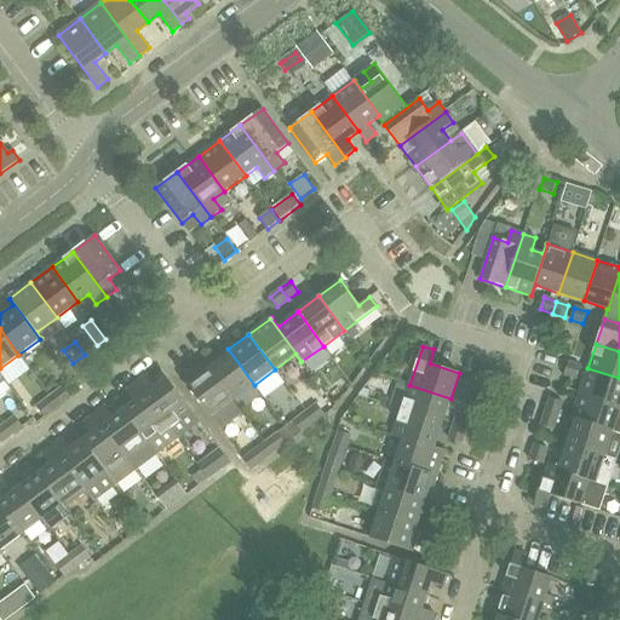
[(233,400),(254,385),(228,349),(207,365),(233,400)]
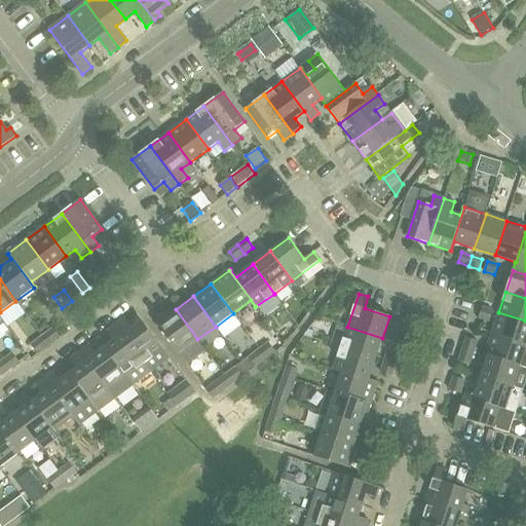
[(493,310),(482,307),(479,317),(489,321),(493,310)]
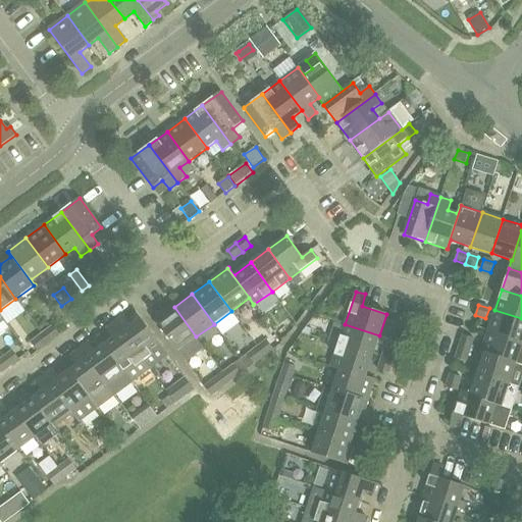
[(156,321),(177,351),(186,360),(195,372),(211,360),(202,348),(204,347),(196,336),(174,307),(156,321)]
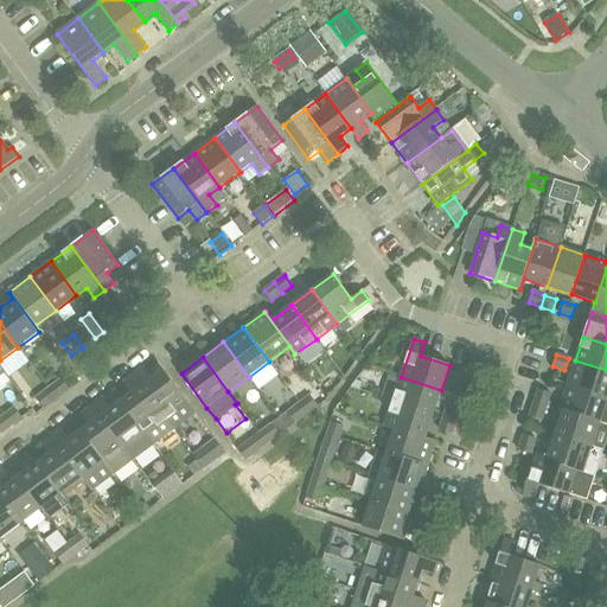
[(606,370),(575,360),(567,385),(606,397),(606,370)]
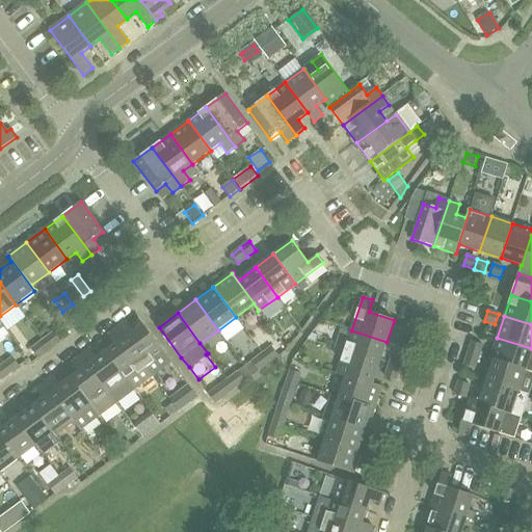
[(171,362),(143,324),(133,331),(127,322),(117,328),(147,368),(153,376),(171,362)]
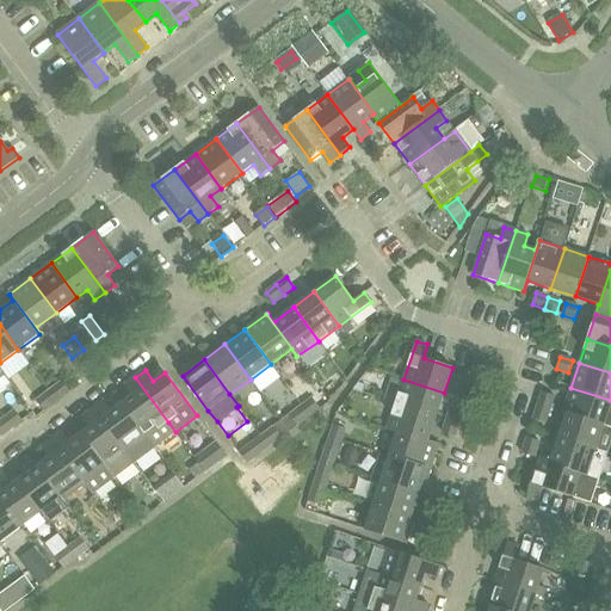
[(176,432),(168,423),(135,377),(125,386),(133,395),(122,403),(148,438),(155,448),(176,432)]
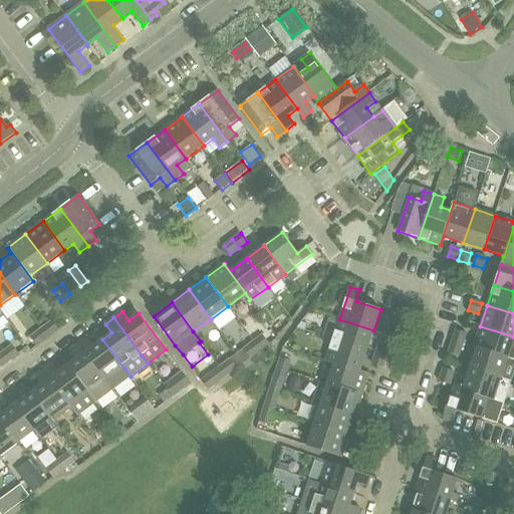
[(366,350),(373,330),(339,319),(332,339),(366,350)]
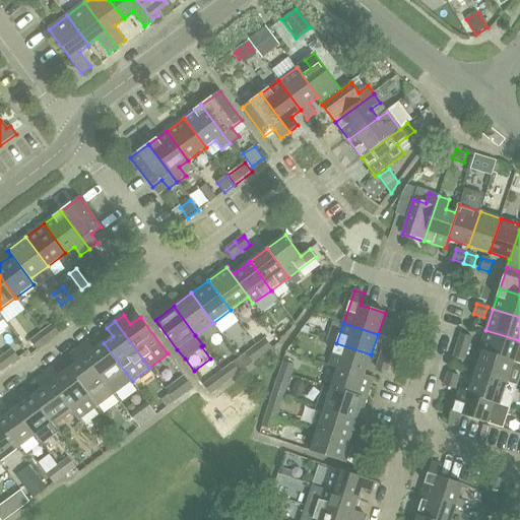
[(43,333),(49,341),(60,333),(54,326),(43,333)]
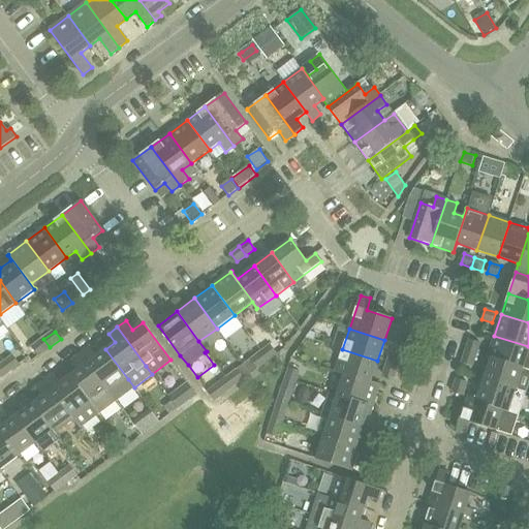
[(316,341),(318,334),(311,332),(306,338),(316,341)]
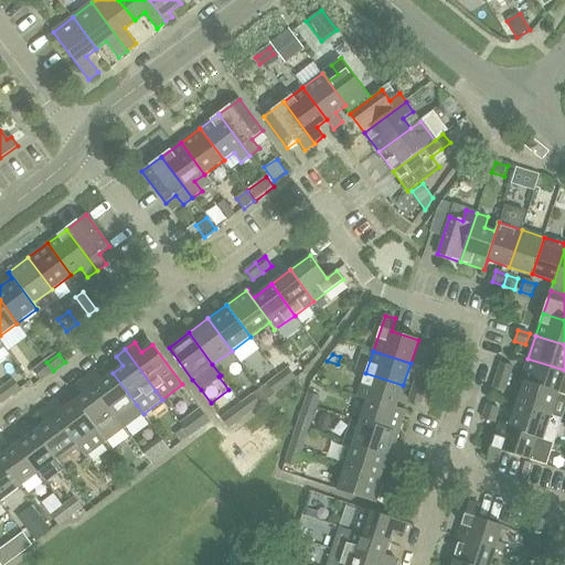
[(564,370),(528,359),(521,381),(558,393),(564,395),(564,370)]
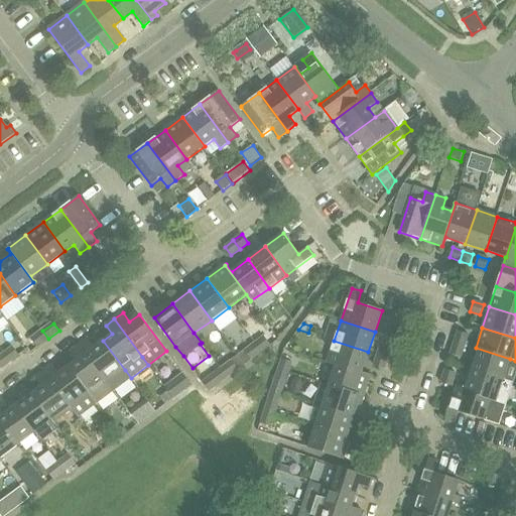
[(37,348),(48,339),(42,331),(31,340),(37,348)]
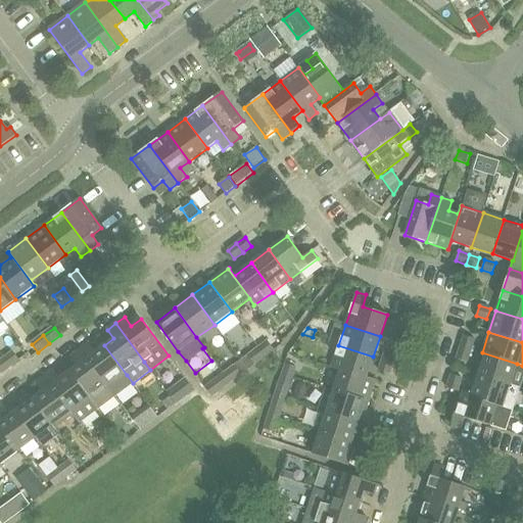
[(464,335),(461,347),(471,350),(475,339),(464,335)]
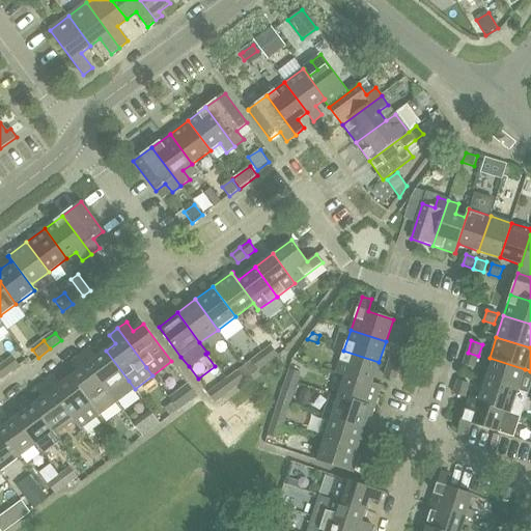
[(279,357),(272,347),(263,354),(271,363),(279,357)]
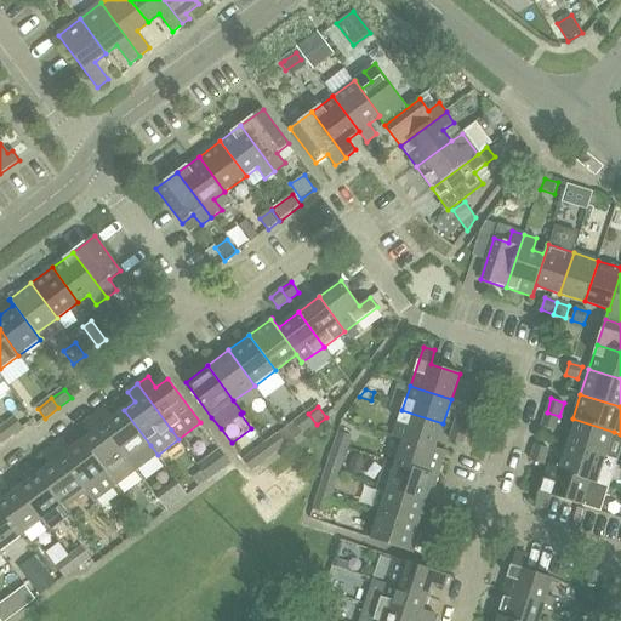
[(158,455),(151,445),(124,410),(113,419),(106,408),(96,415),(129,461),(137,471),(158,455)]
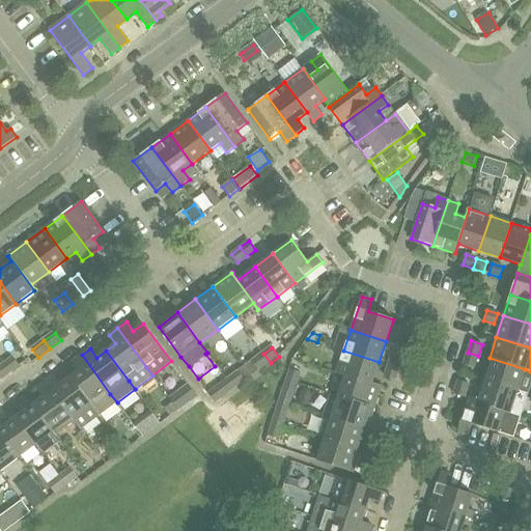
[(343,351),(337,372),(381,387),(382,386),(372,383),(379,362),(343,351)]
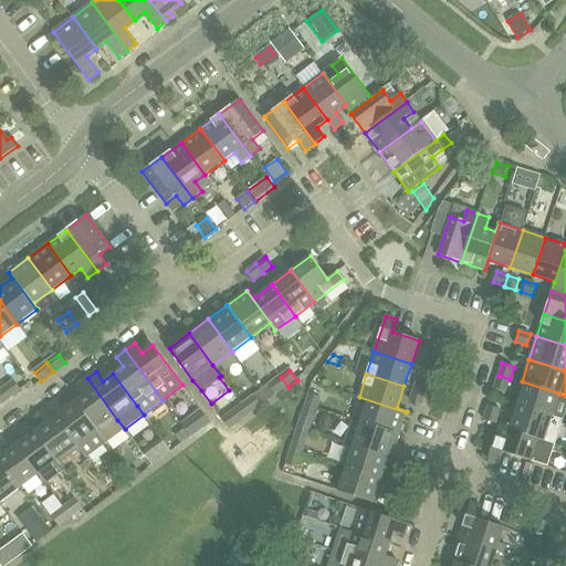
[(505,391),(510,379),(499,376),(494,388),(505,391)]
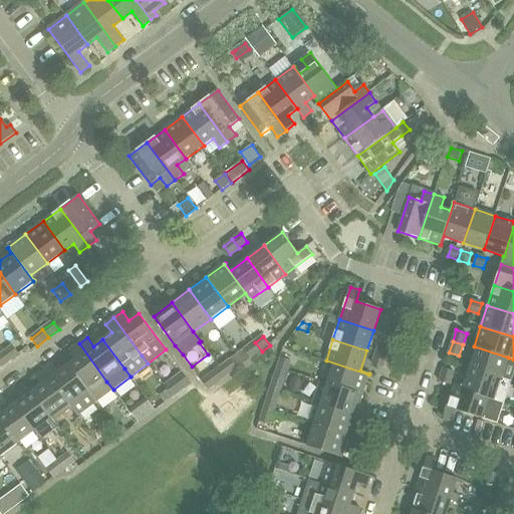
[(251,359),(262,351),(255,342),(245,350),(244,349),(237,354),(244,363),(251,359)]
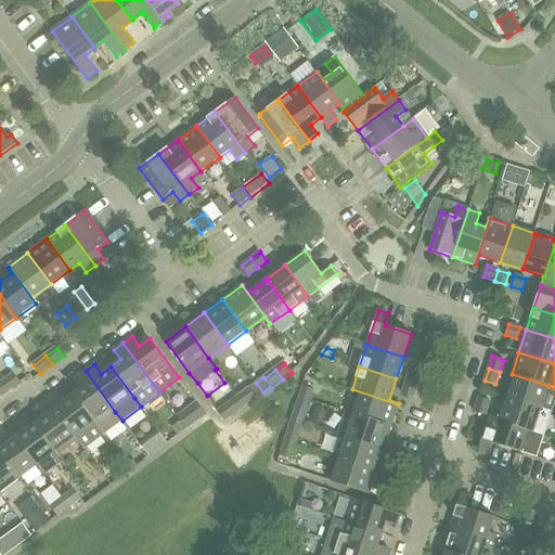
[(74,395),(97,426),(103,435),(123,421),(115,412),(86,371),(76,377),(84,387),(74,395)]
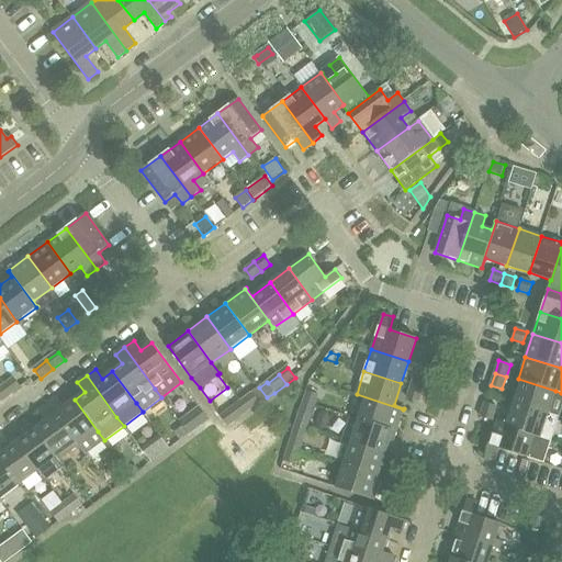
[(415,375),(411,386),(423,391),(426,380),(415,375)]
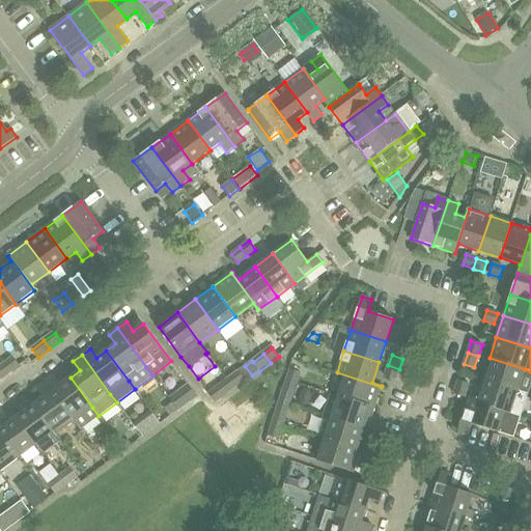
[(12,357),(4,363),(11,371),(20,365),(12,357)]
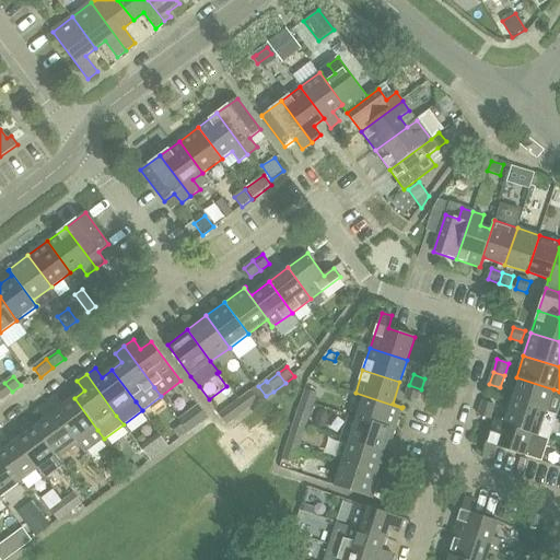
[(546,412),(553,389),(516,377),(509,400),(546,412)]
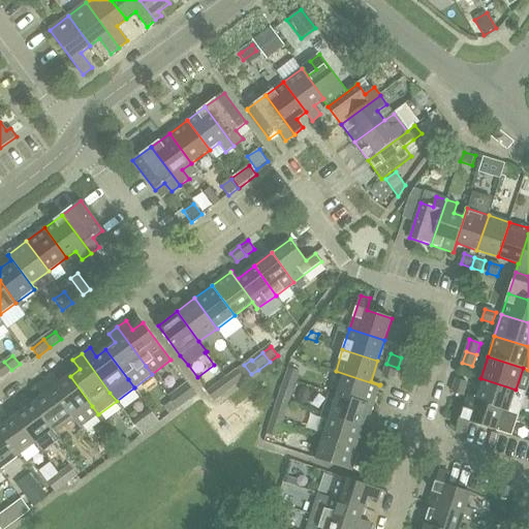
[(0,374),(2,377),(11,370),(4,362),(0,365),(0,374)]
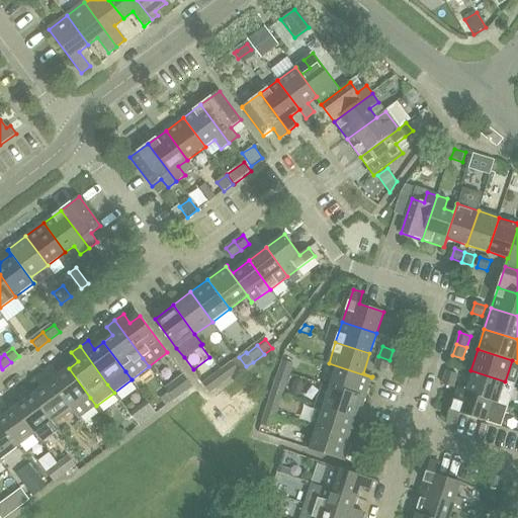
[(385,370),(390,360),(378,356),(375,366),(385,370)]
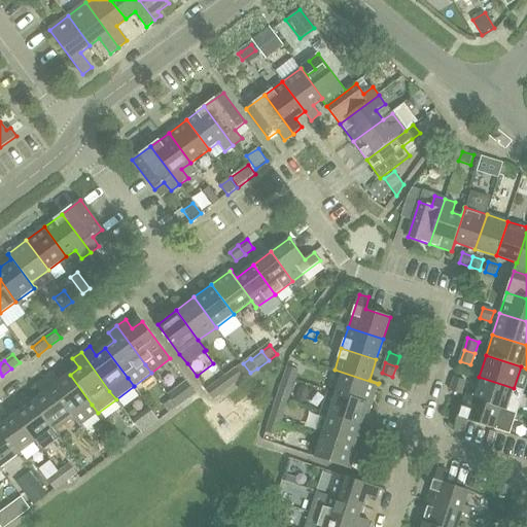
[(286,366),(283,376),(294,380),(297,370),(286,366)]
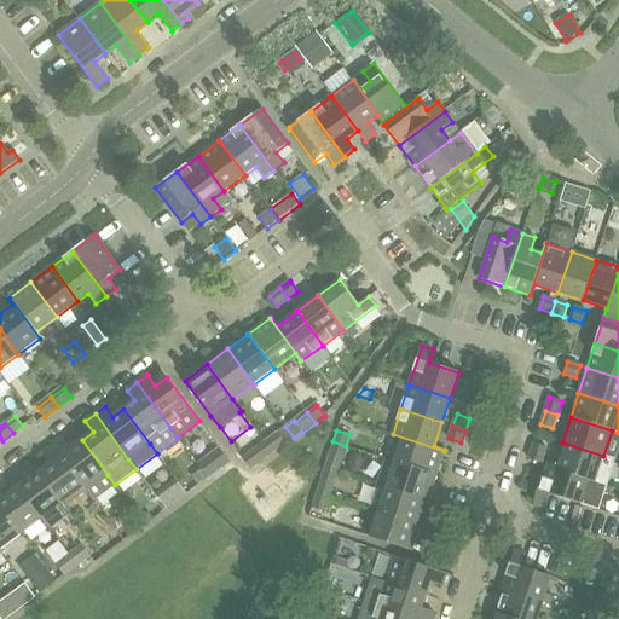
[(273,453),(285,445),(278,434),(265,444),(273,453)]
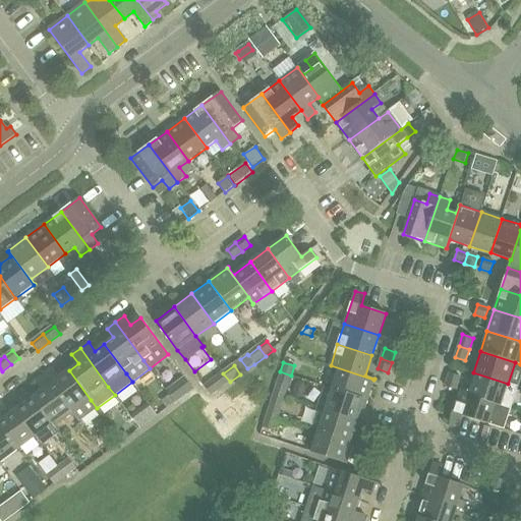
[(339,369),(333,389),(367,400),(373,380),(331,365),(330,366),(339,369)]
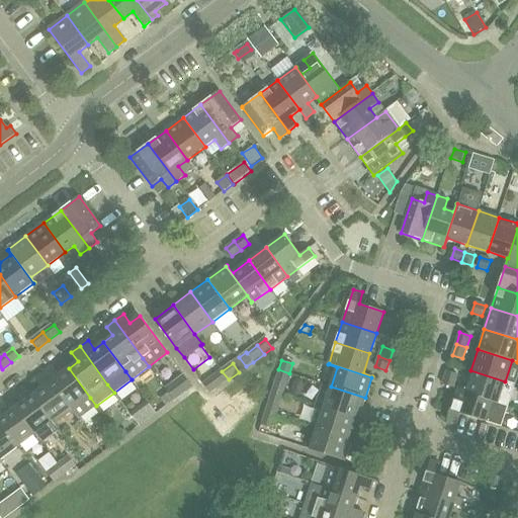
[(96,406),(90,398),(69,368),(60,375),(53,366),(45,372),(73,411),(79,419),(96,406)]
